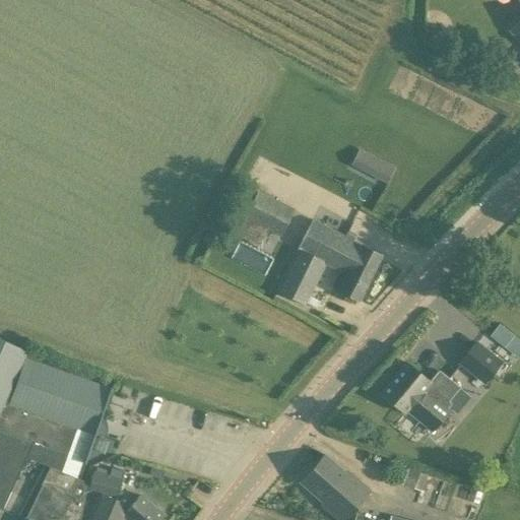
[(385,186),(395,163),(358,147),(348,171),(385,186)]
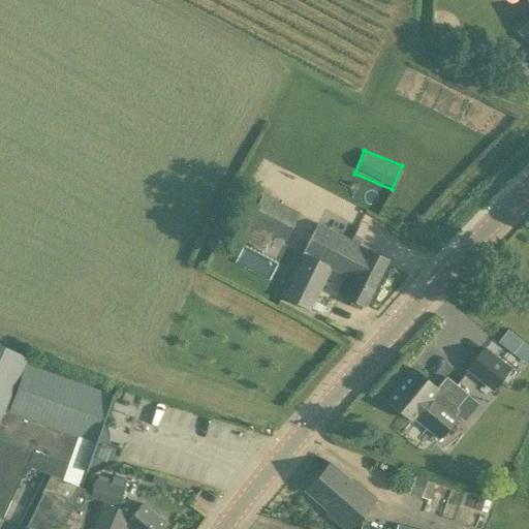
[(262,251),(271,234),(285,241),(300,213),(260,193),(240,239),(262,251)]
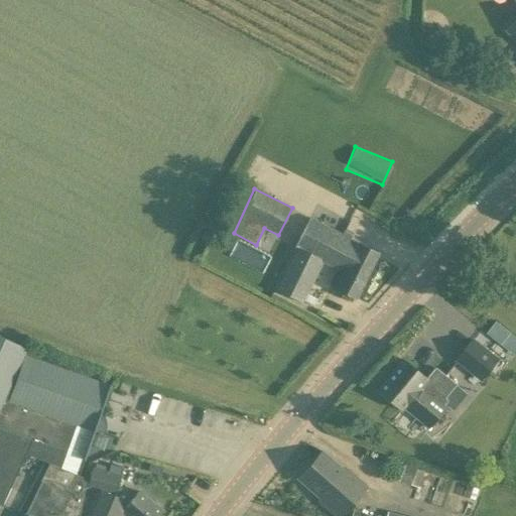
[(356,298),(377,253),(351,240),(309,218),(273,287),(301,303),(323,262),(336,269),(329,284),(356,298)]
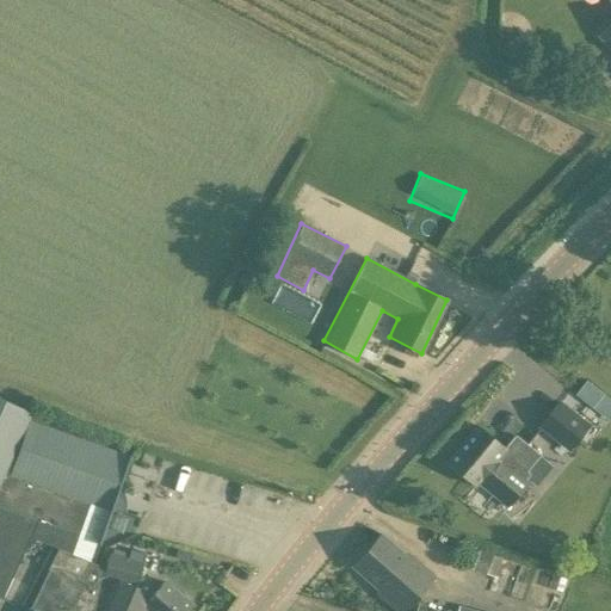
[(30,537),(57,548),(72,554),(90,503),(110,511),(129,456),(30,420),(11,471),(6,470),(32,412),(0,397),(0,598),(2,599),(30,537)]
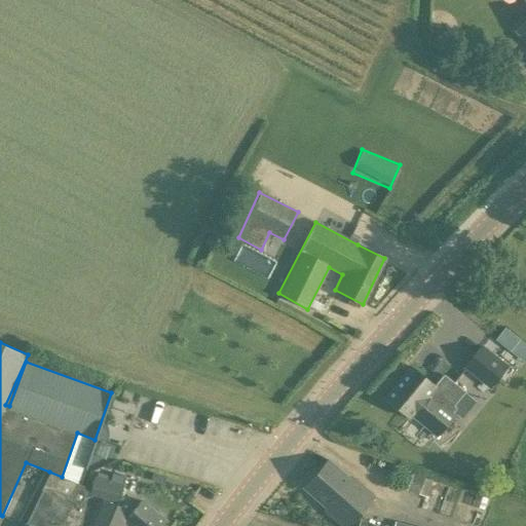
[(481,348),(465,367),(489,386),(505,368),(481,348)]
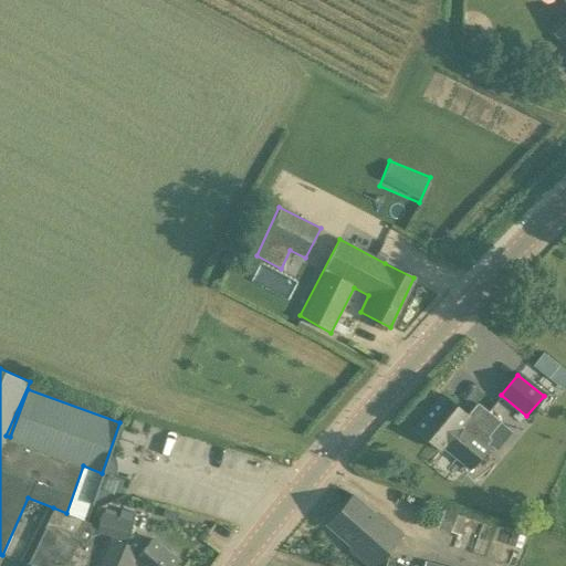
[(440,451),(442,448),(470,470),(490,446),(486,443),(490,439),(485,436),(498,421),(477,402),(467,415),(442,394),(413,429),(440,451)]
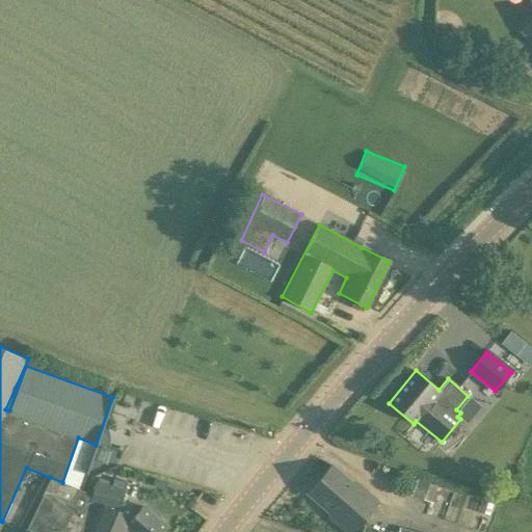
[(344,531),(351,531),(377,502),(356,483),(354,485),(331,466),(307,494),(329,514),(327,516),(344,531)]
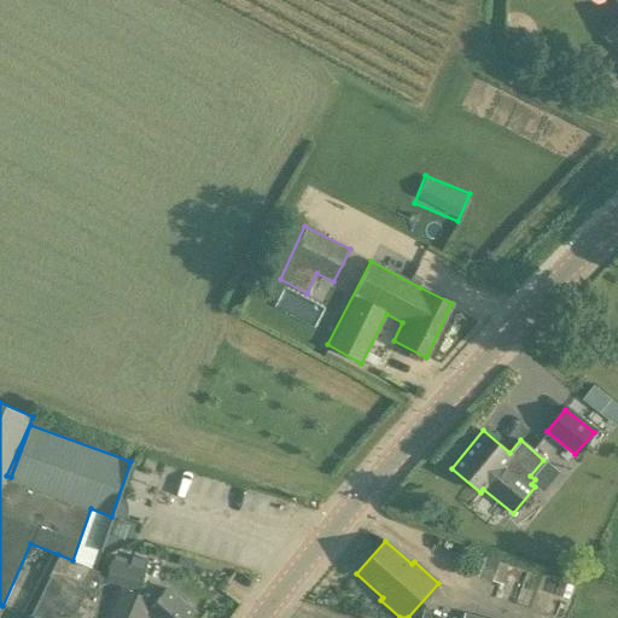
[(58,554),(29,614),(28,617),(74,617),(93,617),(105,573),(73,560),(58,554)]
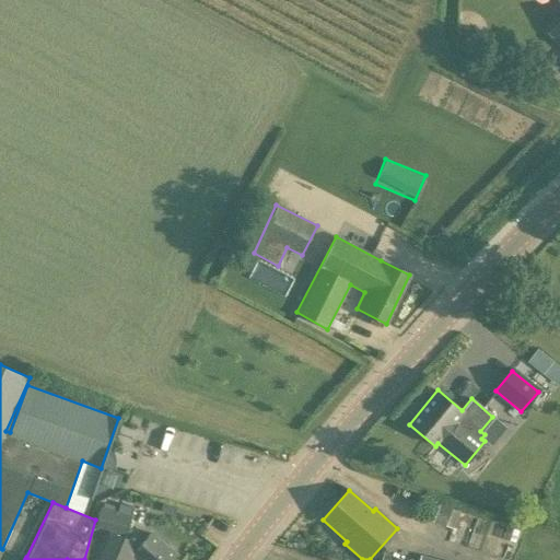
[(137,559),(171,559),(176,555),(150,534),(141,546),(125,539),(131,516),(133,509),(115,504),(113,512),(101,508),(95,529),(107,532),(103,543),(114,547),(112,550),(132,559),(132,557),(137,559)]
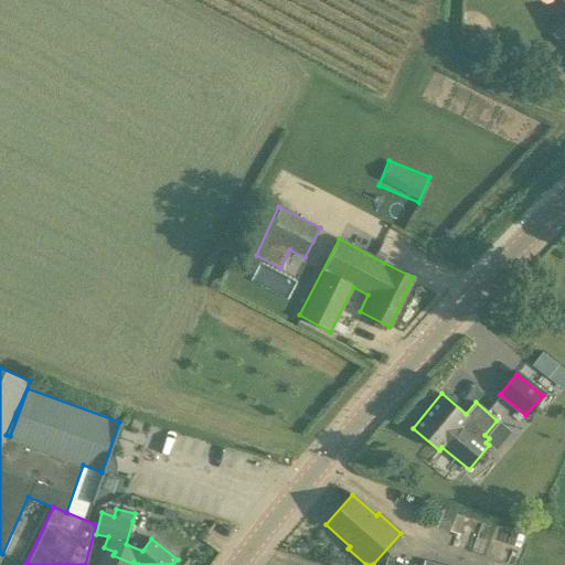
[(448,533),(449,530),(455,516),(456,513),(443,509),(443,512),(436,529),(448,533)]
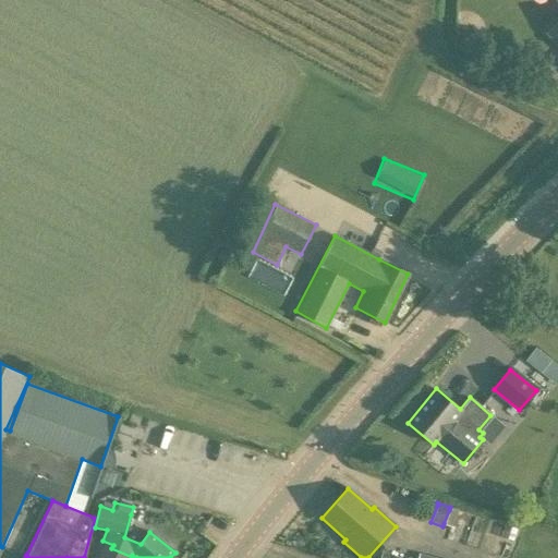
[(96,557),(131,557),(132,557),(111,548),(113,545),(102,541),(96,557)]
